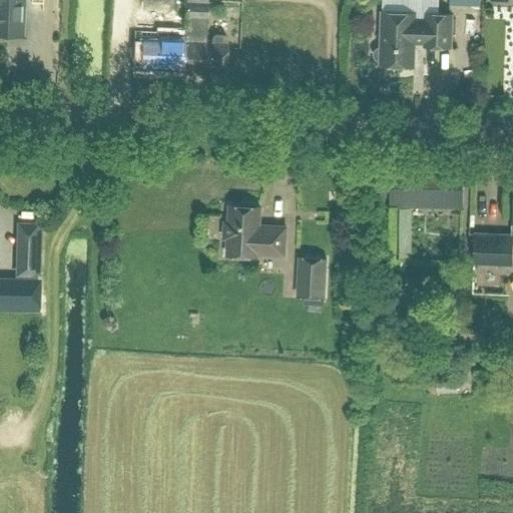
[(0,0),(0,33),(21,35),(22,0),(0,0)]
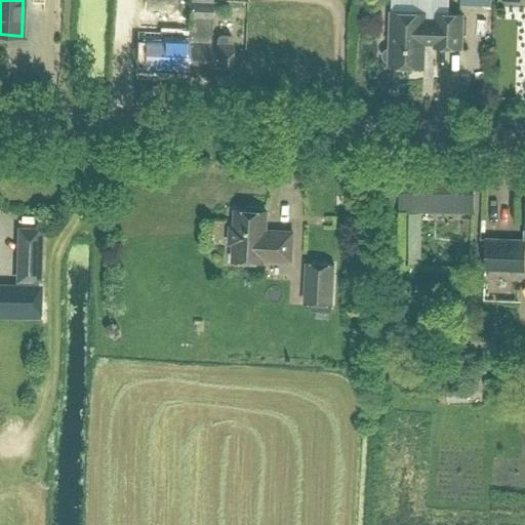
[(189,0),(190,8),(189,22),(189,35),(188,35),(187,70),(230,72),(231,43),(231,39),(227,34),(219,34),(215,38),(214,42),(210,42),(210,21),(210,0),(189,0)]
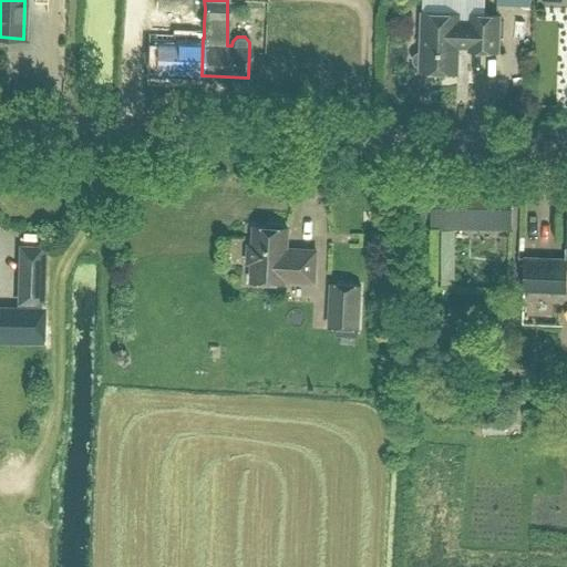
[(204,23),(205,9),(187,8),(187,22),(204,23)]
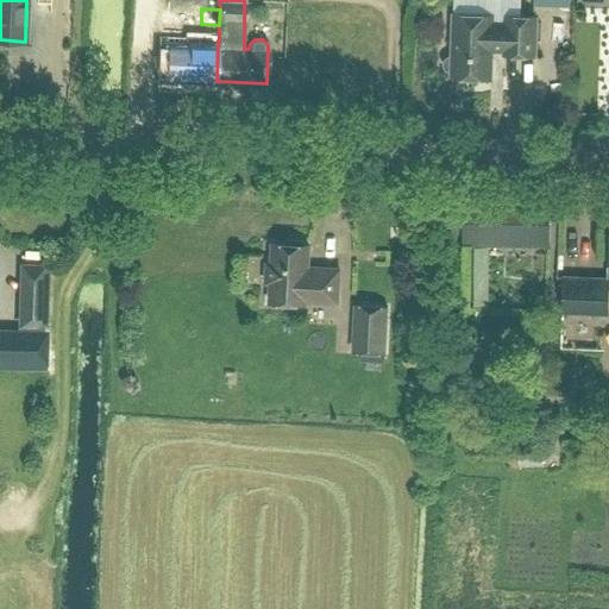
[(446,58),(444,61),(444,63),(444,67),(445,69),(447,70),(451,71),(451,75),(491,77),(491,54),(535,55),(537,17),(453,13),(451,56),(449,56),(446,58)]
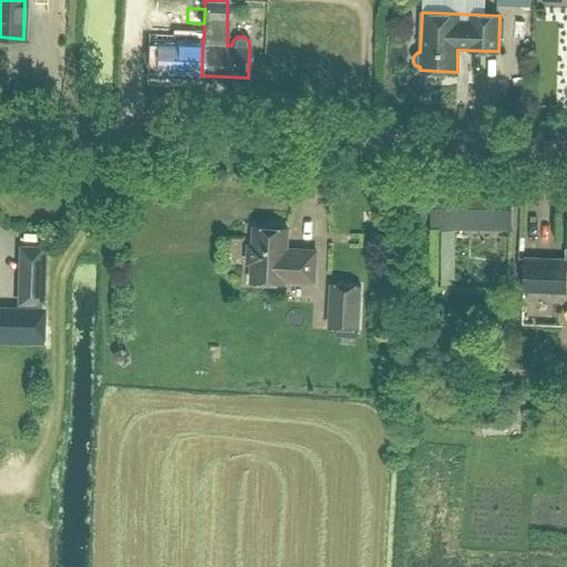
[(155,74),(202,75),(203,38),(182,37),(181,43),(156,43),(155,74)]
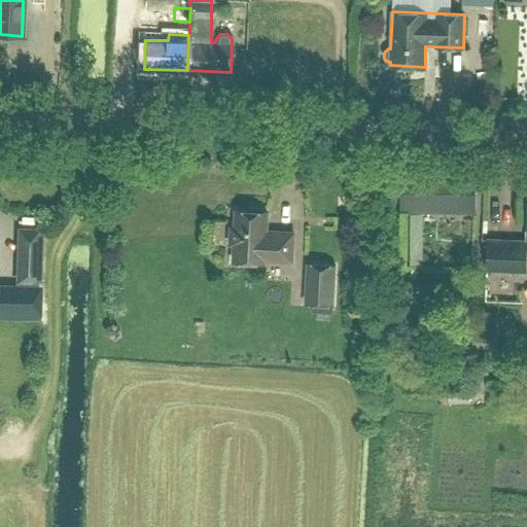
[(400,172),(399,207),(475,209),(476,174),(400,172)]
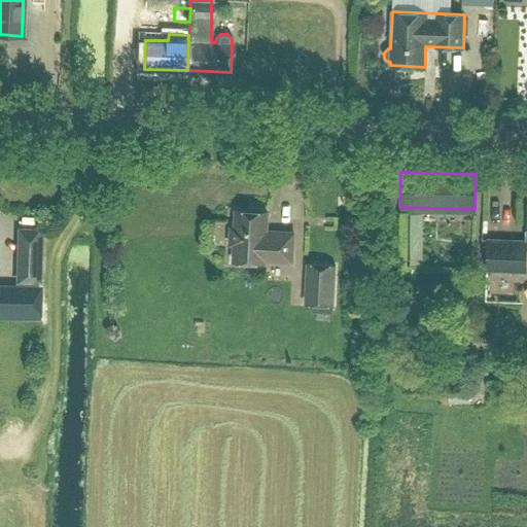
[(231,226),(230,244),(234,244),(233,261),(265,262),(265,260),(291,262),(293,233),(266,231),(267,212),(264,212),(261,207),(250,207),(248,211),(236,210),(235,227),(231,226)]
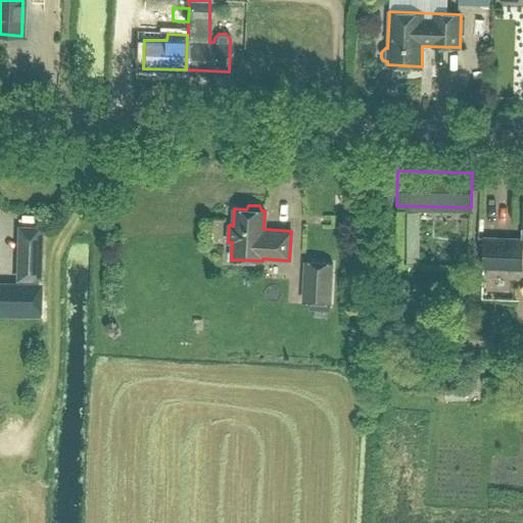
[(522,205),(522,239),(483,237),(482,269),(521,270),(522,247),(522,205)]
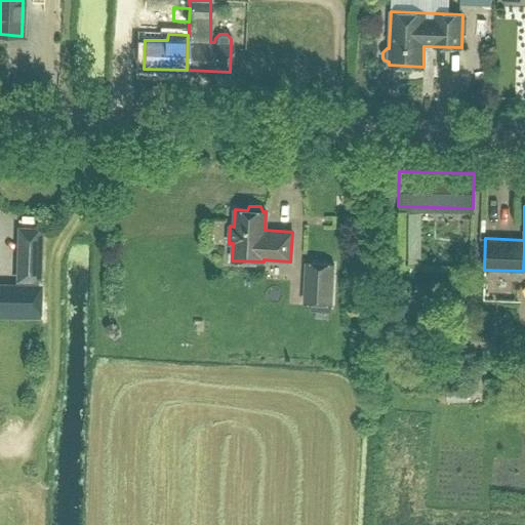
[(19,281),(40,282),(42,229),(22,228),(19,281)]
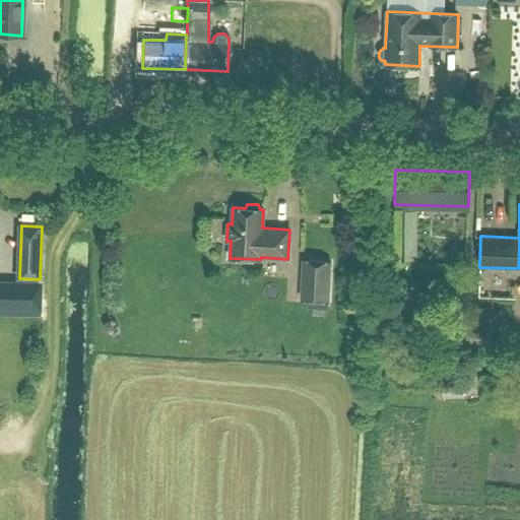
[(329,302),(331,261),(307,260),(305,301),(329,302)]
